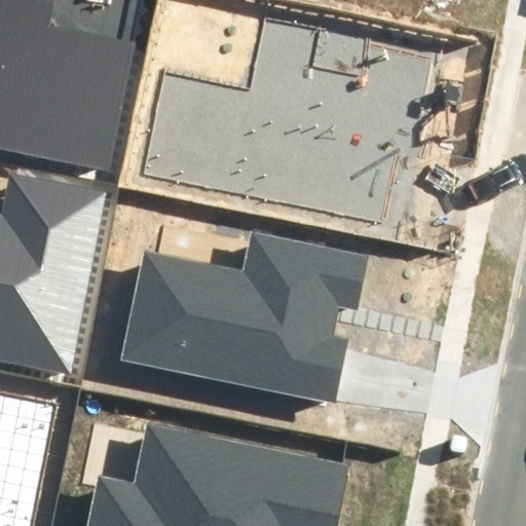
[(53,0),(0,0),(0,149),(110,173),(138,42),(49,24),(53,0)]
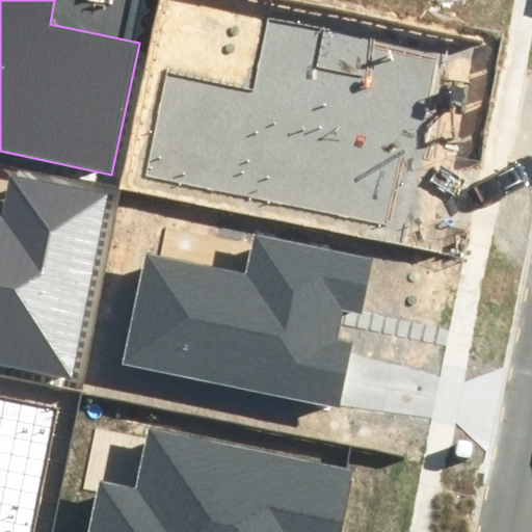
[(323,28),(269,17),(253,94),(167,76),(147,174),(387,224),(400,158),(425,163),(430,138),(425,137),(443,55),(370,40),(363,75),(316,65),(323,28)]
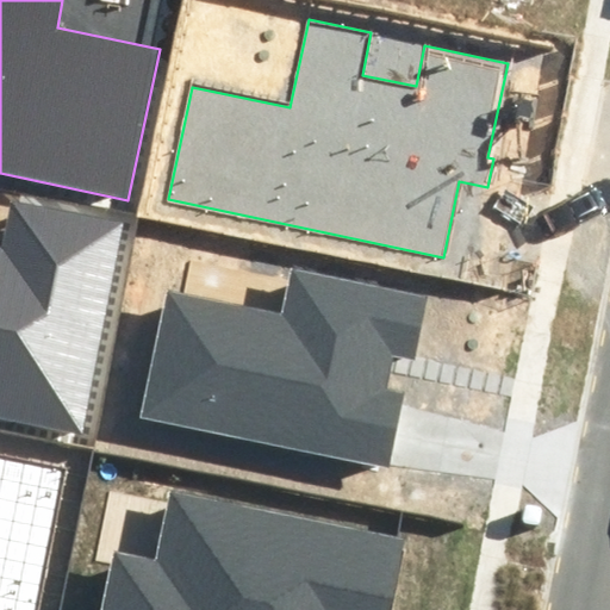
[(0,417),(81,434),(123,223),(12,200),(2,248),(0,247),(0,417)]
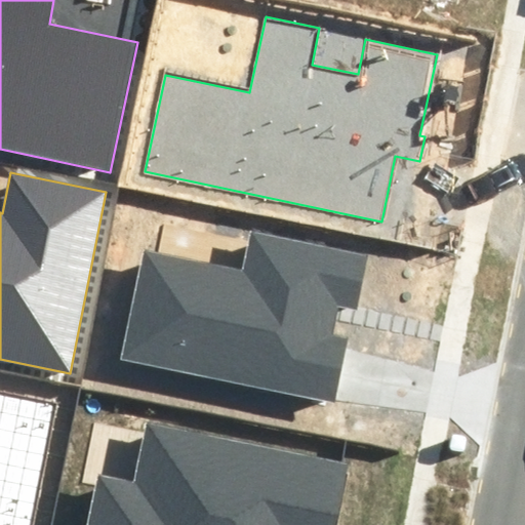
[(356,309),(368,256),(251,232),(243,272),(145,251),(122,359),(336,404),(350,338),(333,335),(339,306),(356,309)]
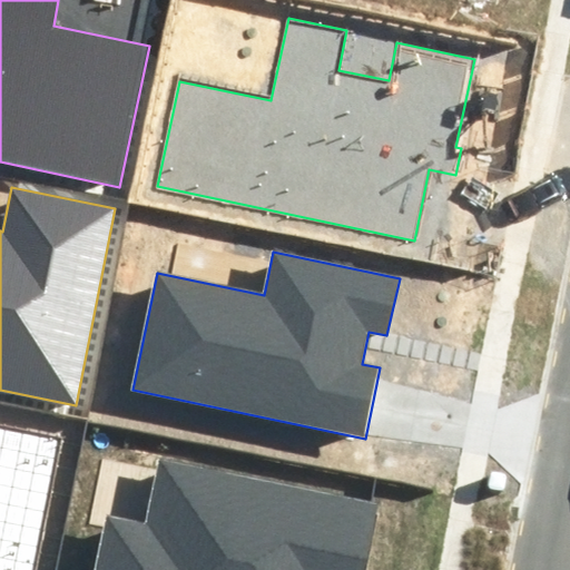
[(37,569),(64,436),(0,424),(0,569),(37,569)]
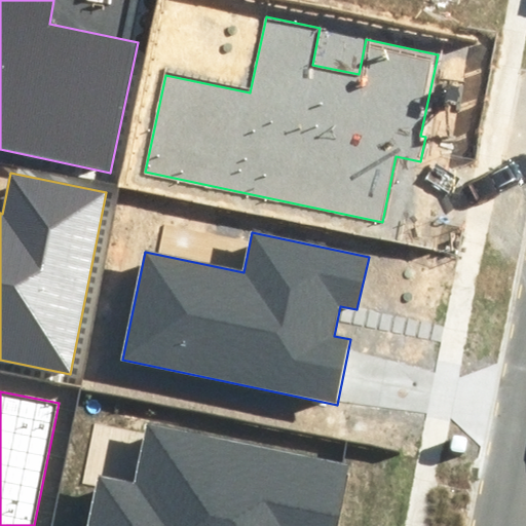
[(337,525),(349,465),(148,425),(136,486),(100,478),(89,525),(337,525)]
